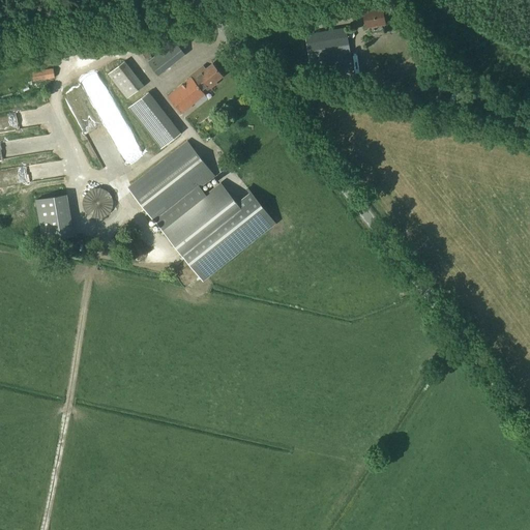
[(383,32),(382,24),(385,24),(382,8),(362,12),(365,27),(369,27),(370,34),(383,32)]
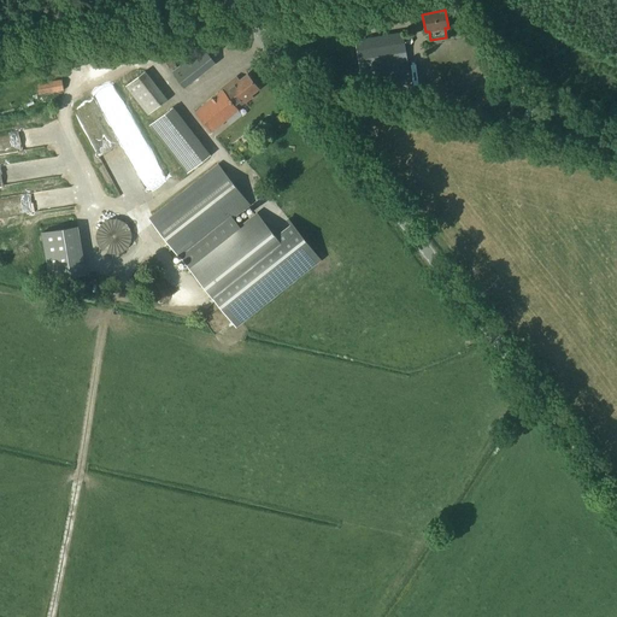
[(363,84),(410,76),(403,34),(356,41),(363,84)]
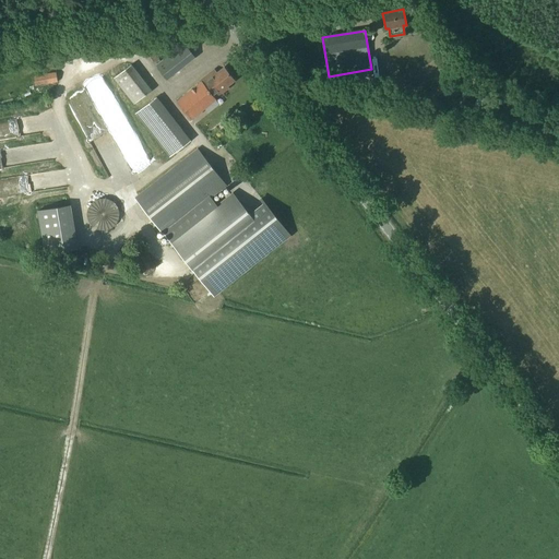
[(182,45),(156,67),(168,81),(195,58),(182,45)]
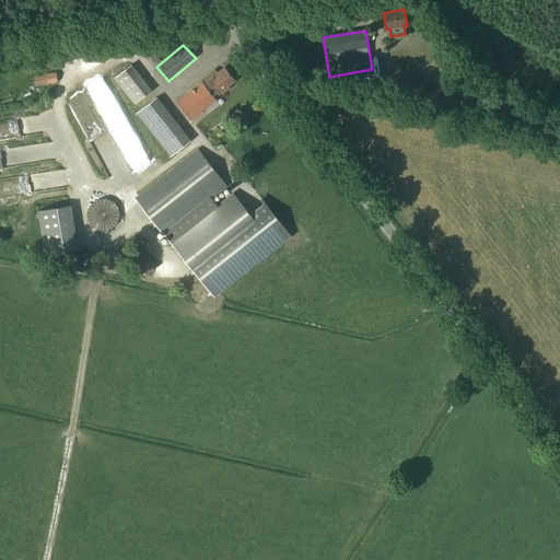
[(125,67),(112,77),(128,101),(142,91),(125,67)]
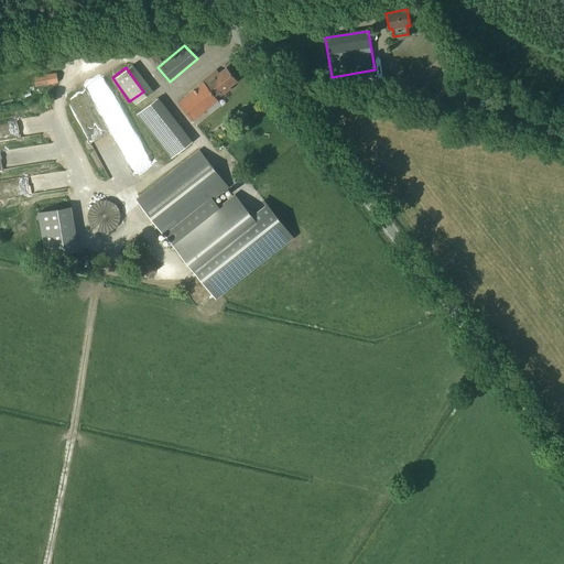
[(177,102),(192,121),(218,101),(216,99),(223,94),(224,95),(230,89),(230,88),(237,83),(226,67),(216,75),(215,73),(202,83),(202,84),(177,102)]
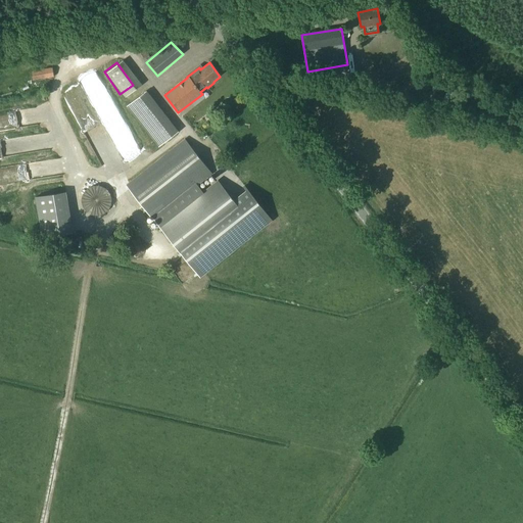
[(33,81),(49,78),(53,78),(52,68),(31,72),(33,81)]
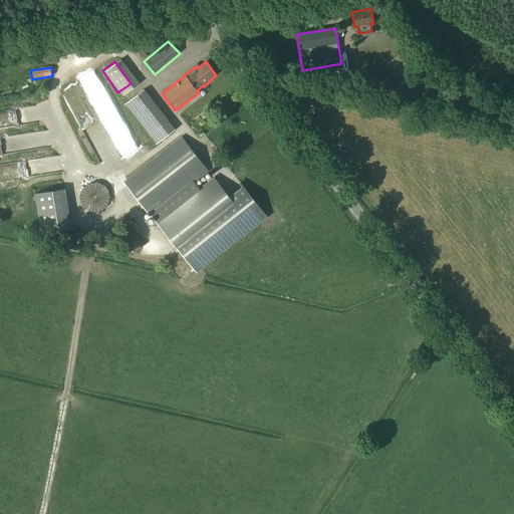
[(124,105),(156,146),(176,130),(166,116),(154,126),(142,111),(155,102),(145,89),(124,105)]
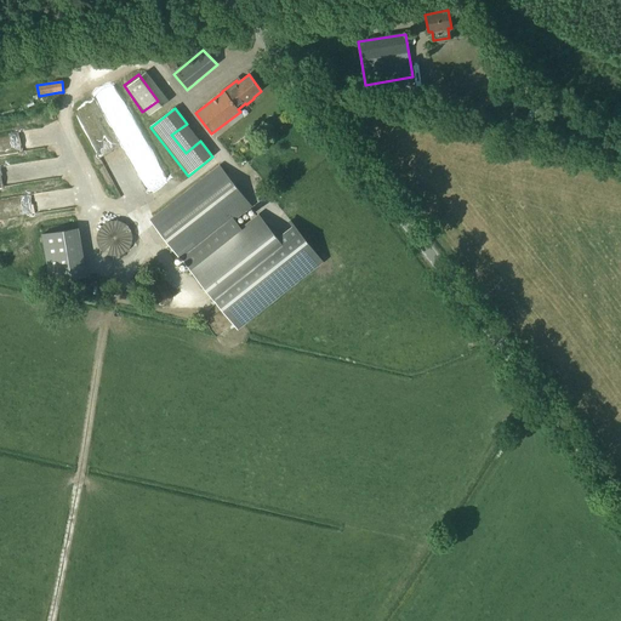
[(251,206),(218,166),(149,221),(182,261),(182,260),(183,261),(232,223),(251,206)]
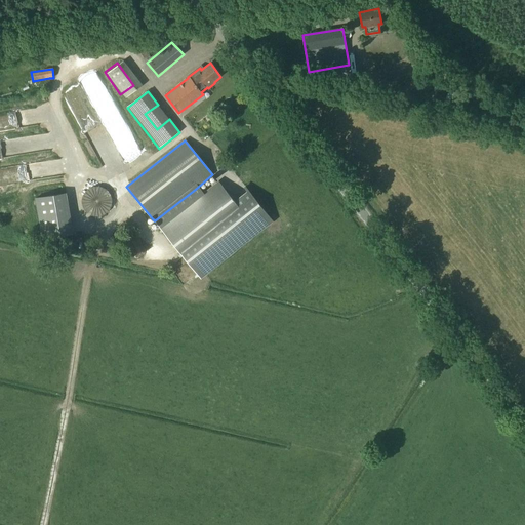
[(227,173),(223,175),(228,186),(239,179),(234,169),(227,173)]
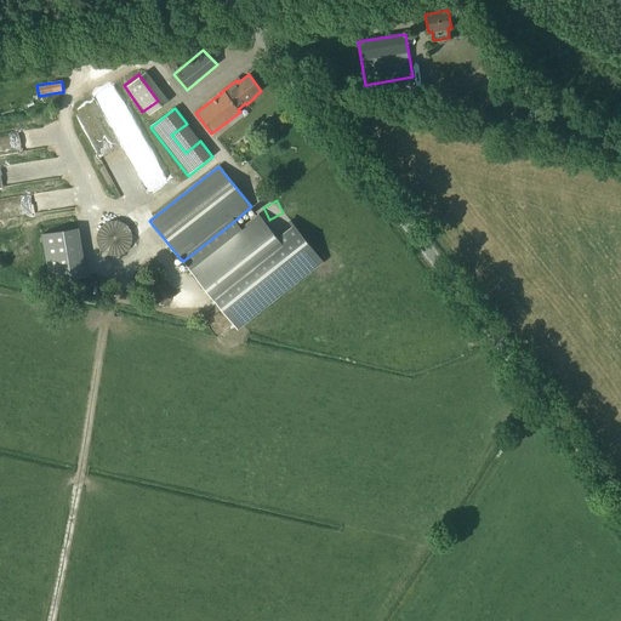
[(183,261),(237,329),(322,261),(290,222),(289,222),(292,227),(277,239),(258,216),(239,232),(232,223),(183,261)]
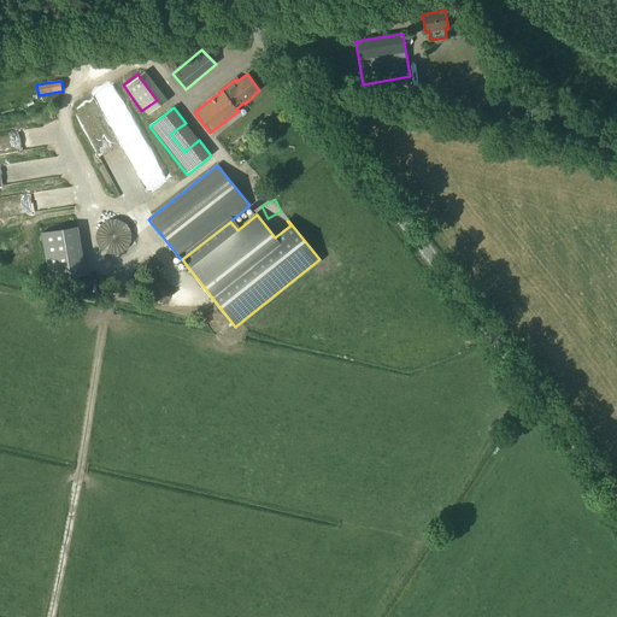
[(110,254),(113,254),(118,254),(122,253),(124,252),(127,250),(128,247),(130,245),(131,240),(131,238),(131,234),(130,231),(129,228),(127,224),(124,223),(122,221),(117,219),(113,219),(111,219),(107,221),(105,222),(101,224),(99,228),(98,231),(97,234),(97,238),(97,240),(98,244),(99,246),(101,250),(104,252),(106,253),(110,254)]
